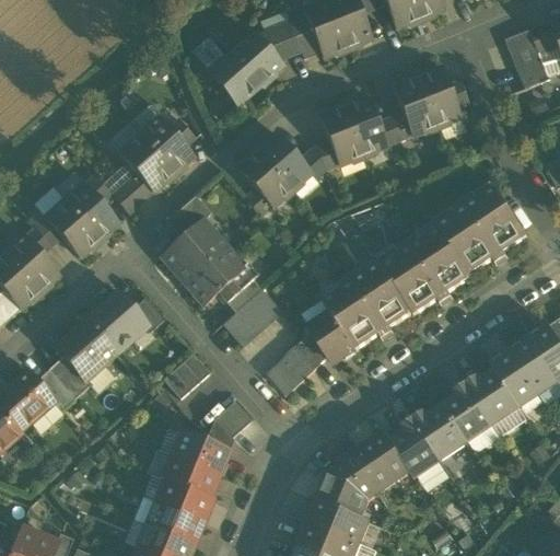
[(301,7),(302,10),(327,0),(300,0),(302,7),(301,7)]
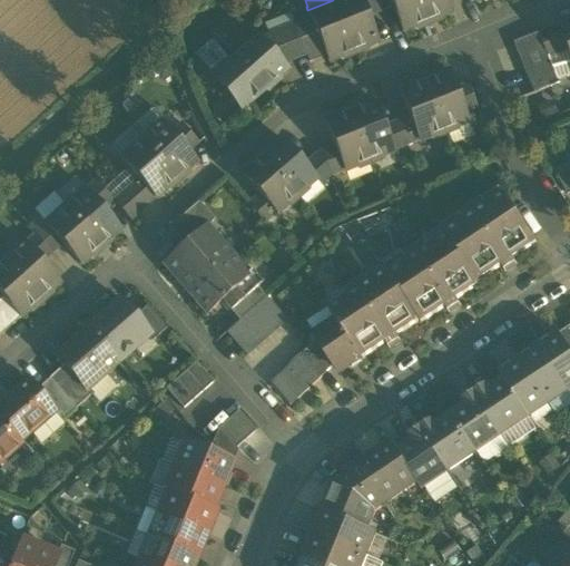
[(353,49),(333,0),(307,10),(325,54),(327,59),(353,49)]
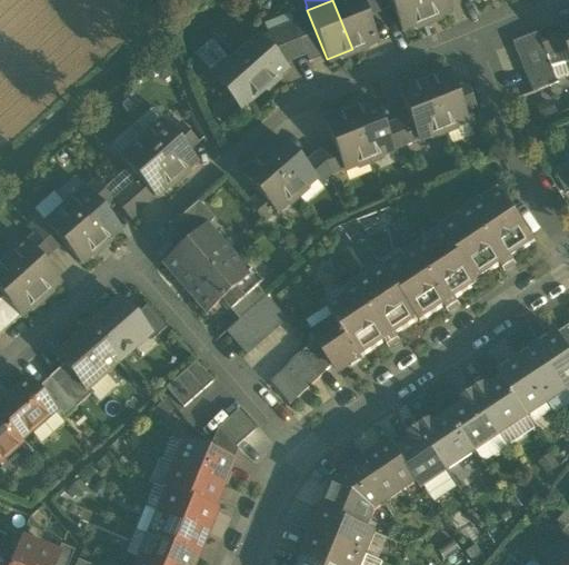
[(332,0),(352,49),(377,39),(367,15),(361,0),(332,0)]
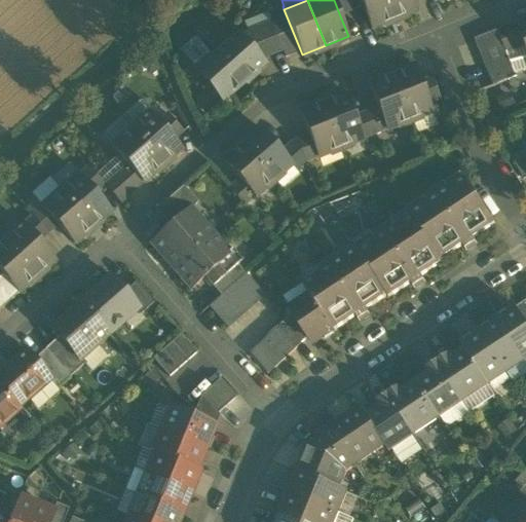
[(334,0),(339,13),(350,9),(347,0),(334,0)]
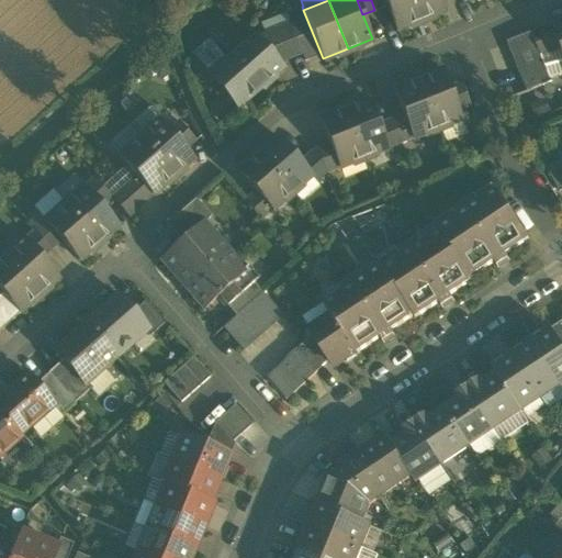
[(371,0),(374,10),(386,4),(384,0),(371,0)]
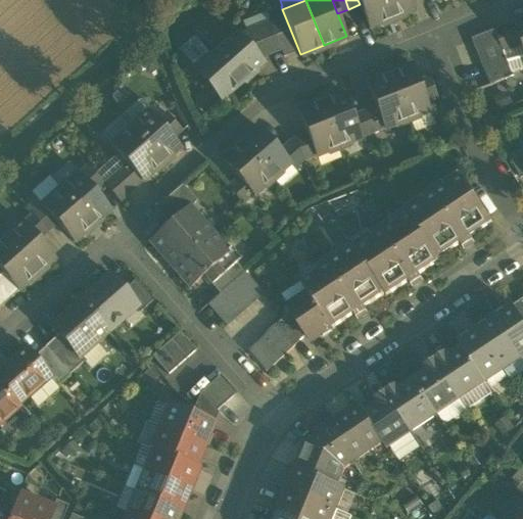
[(369,28),(391,18),(384,0),(358,0),(360,4),(369,28)]
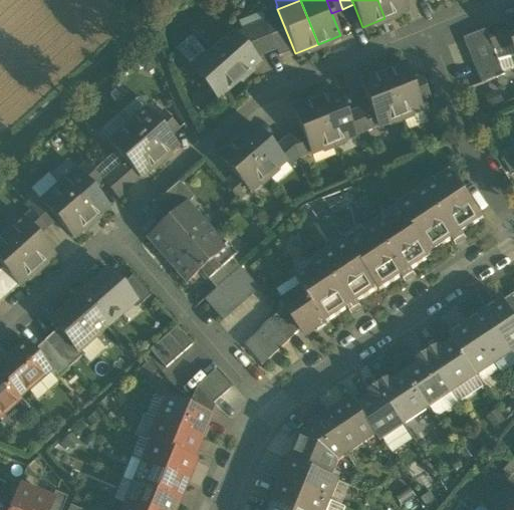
[(377,0),(384,18),(408,9),(404,0),(377,0)]
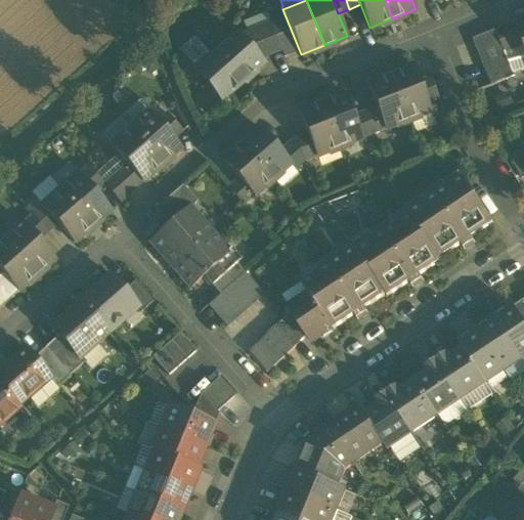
[(268,15),(270,23),(280,47),(284,55),(299,49),(282,9),(268,15)]
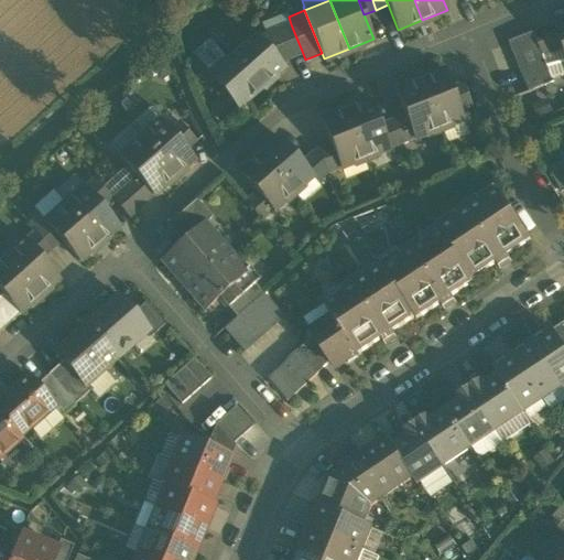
[(260,22),(266,34),(291,24),(289,17),(286,11),(260,22)]
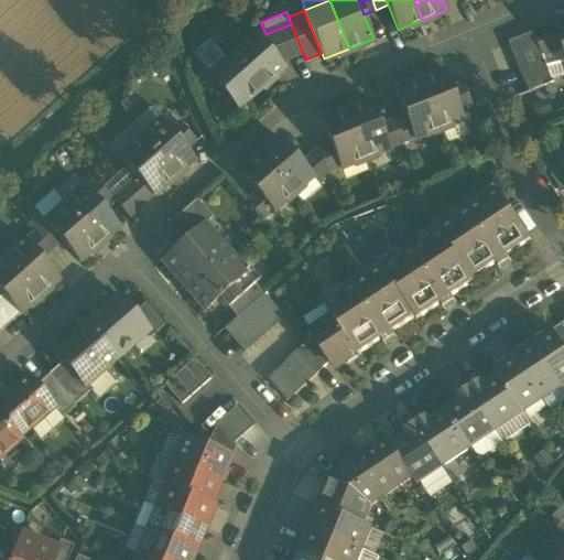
[(539,42),(544,54),(563,46),(563,43),(557,20),(533,30),(539,42)]
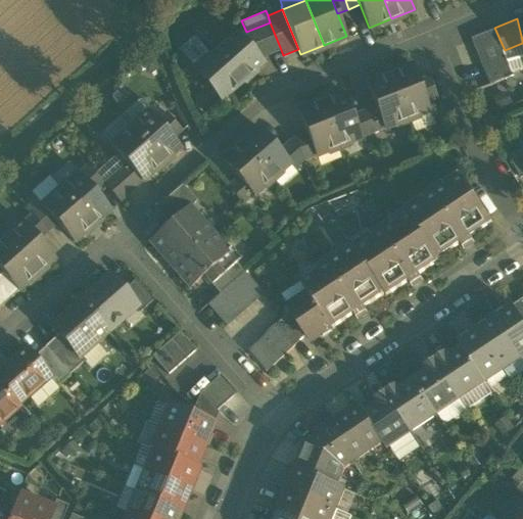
[(257,57),(280,47),(270,22),(246,32),(238,36),(257,57)]
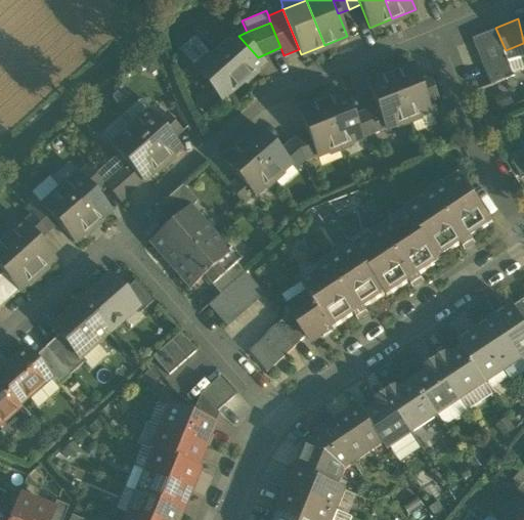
[(474,37),(478,48),(500,39),(495,28),(474,37)]
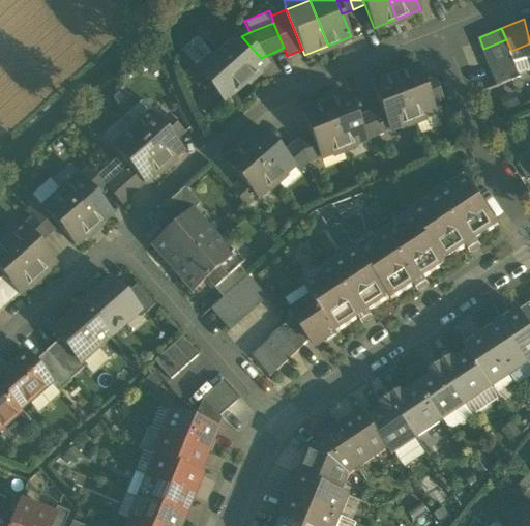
[(238,32),(213,55),(198,68),(225,99),(266,63),(261,58),(241,36),(238,32)]
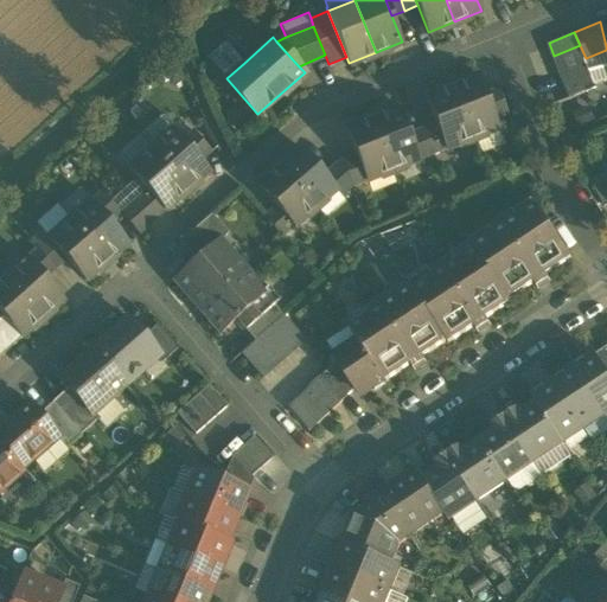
[(221,72),(227,78),(244,63),(225,42),(208,57),(221,71),(221,72)]
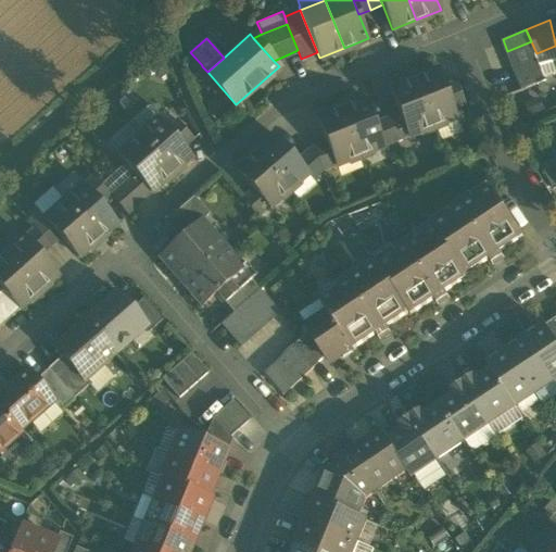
[(536,53),(531,41),(507,51),(513,63),(536,53)]
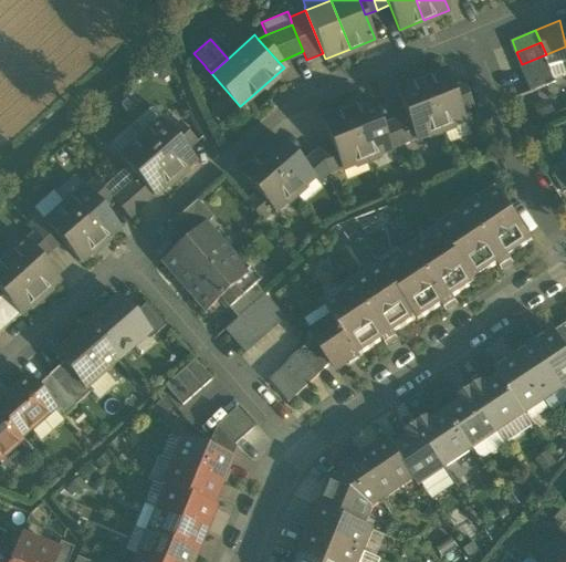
[(555,76),(565,72),(565,47),(546,54),(551,66),(555,76)]
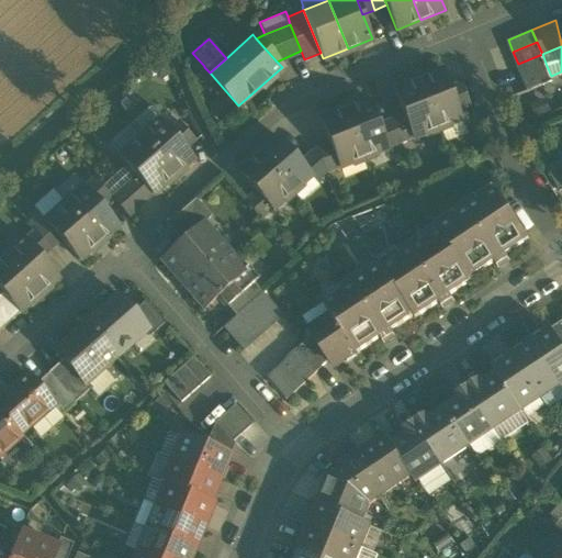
[(547,66),(542,54),(518,64),(523,76),(547,66)]
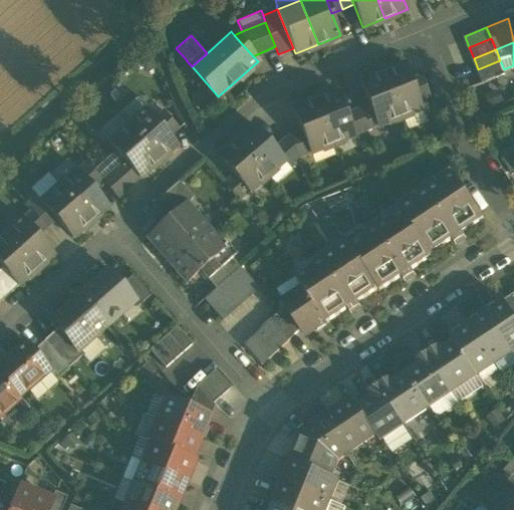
[(504,69),(500,60),(478,69),(483,80),(505,71),(504,69)]
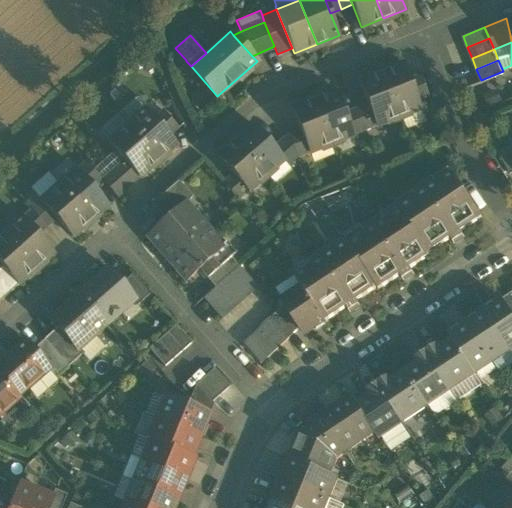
[(403,62),(380,71),(398,115),(401,114),(421,106),(418,99),(409,76),(403,62)]
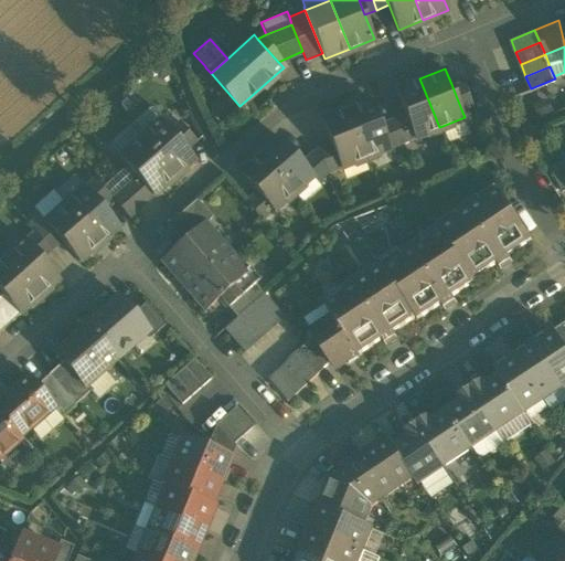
[(415,137),(439,127),(419,78),(395,88),(405,113),(415,137)]
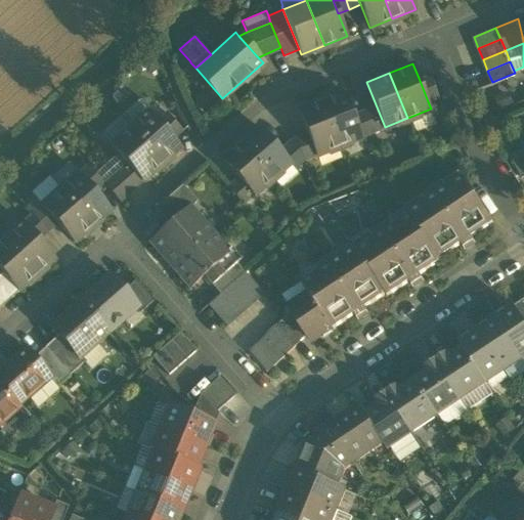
[(419,78),(428,101),(439,96),(430,74),(419,78)]
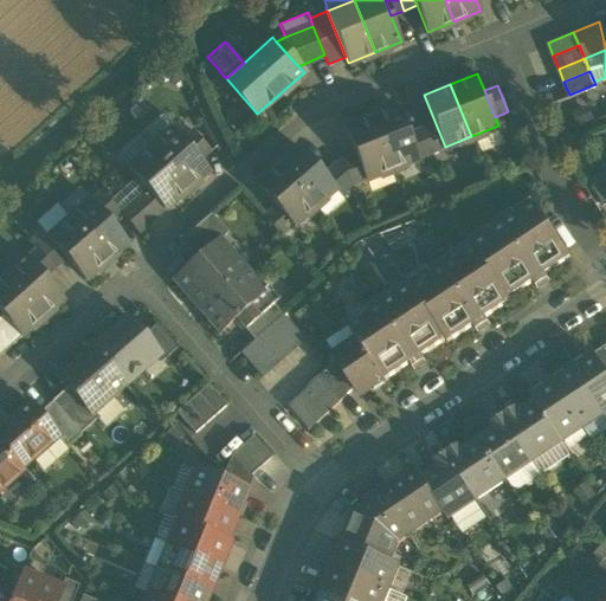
[(595,118),(590,103),(572,110),(578,125),(595,118)]
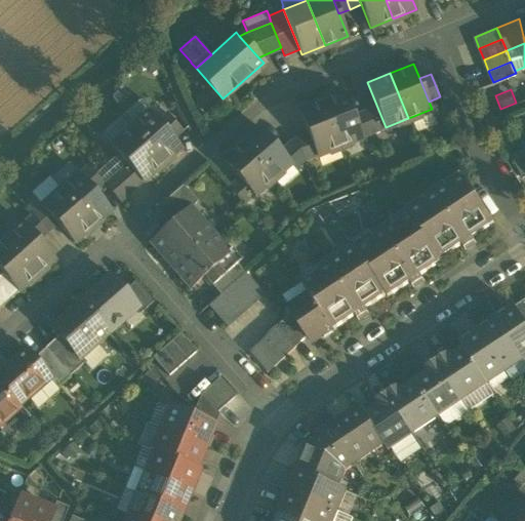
[(345,90),(321,99),(339,146),(363,136),(354,114),(345,90)]
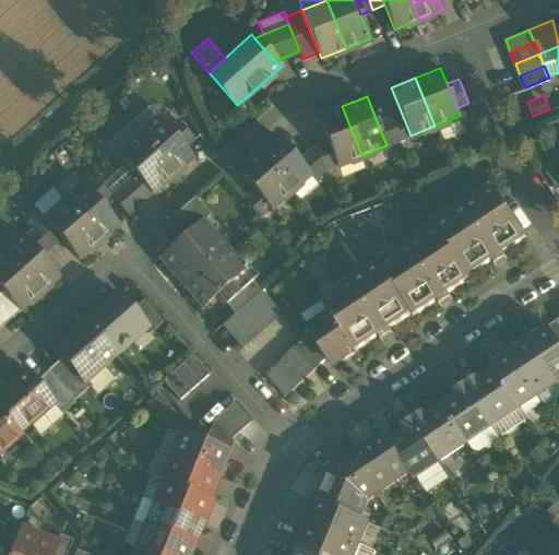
[(129,124),(139,134),(158,117),(158,113),(153,106),(147,106),(129,124)]
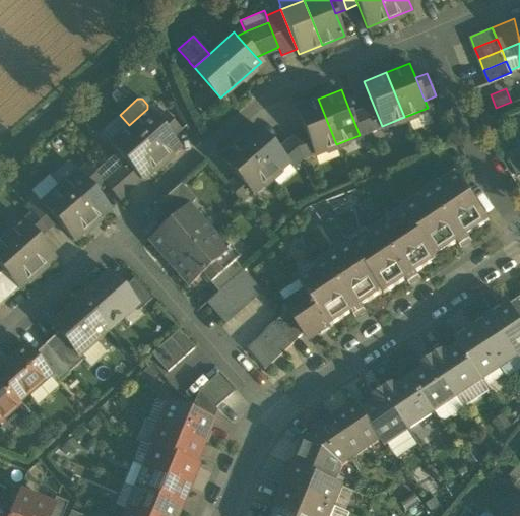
[(314,153),(336,144),(318,99),(296,108),(305,131),(314,153)]
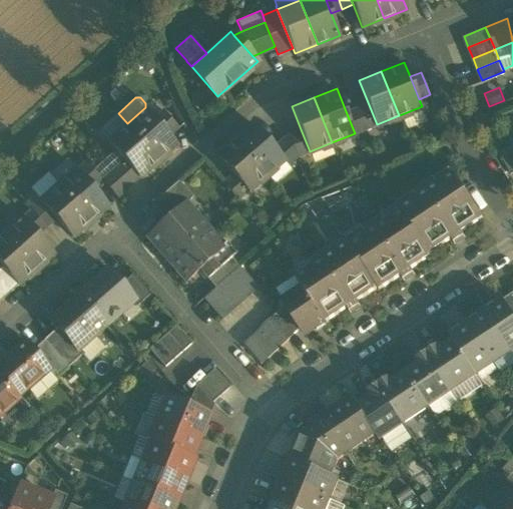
[(368,102),(357,106),(366,129),(377,124),(368,102)]
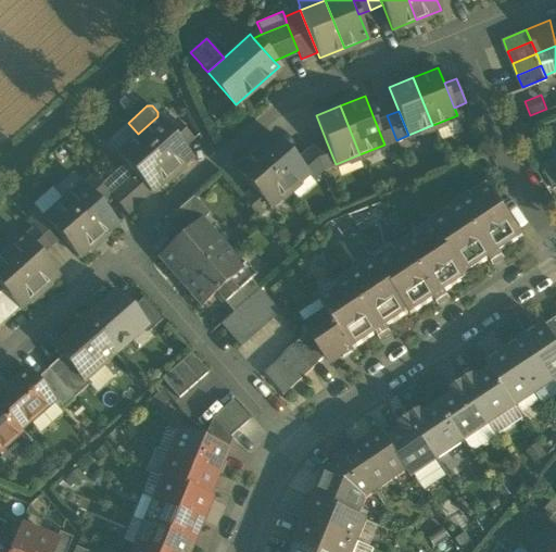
[(384,145),(396,140),(387,115),(375,121),(384,145)]
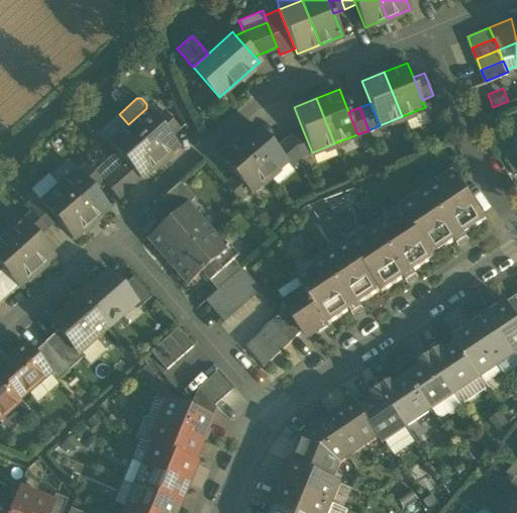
[(425,107),(405,115),(410,129),(430,121),(425,107)]
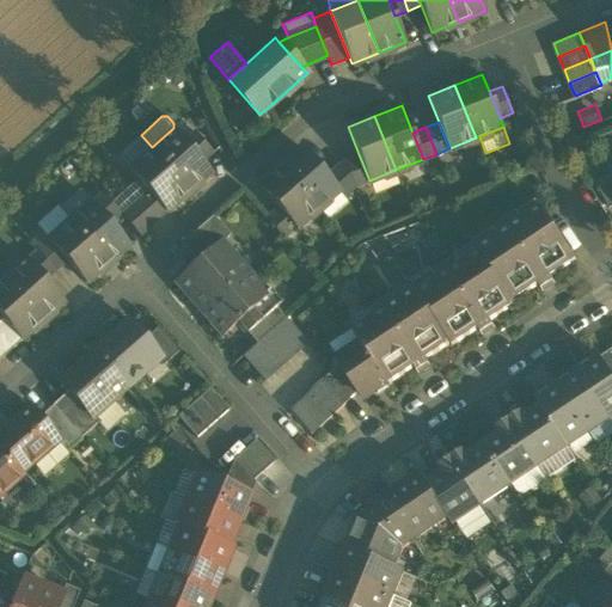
[(183,140),(173,128),(152,147),(189,190),(212,171),(202,161),(183,140)]
